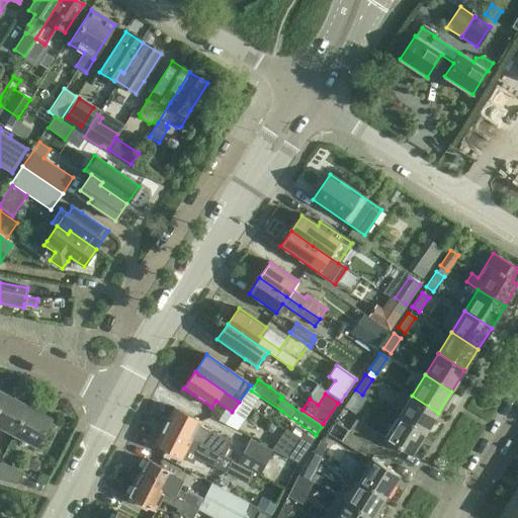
[(0,405),(0,427),(14,435),(29,407),(6,395),(0,405)]
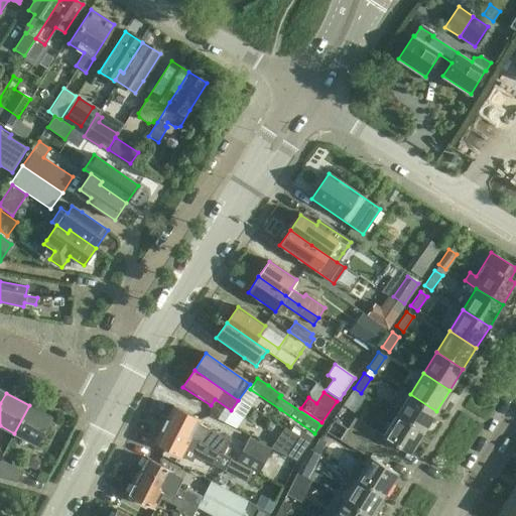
[(410,394),(396,415),(423,432),(436,411),(410,394)]
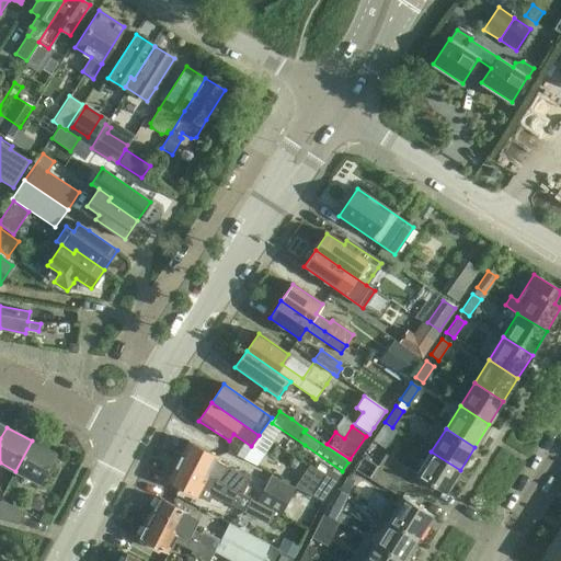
[(32,441),(15,471),(39,484),(56,453),(32,441)]
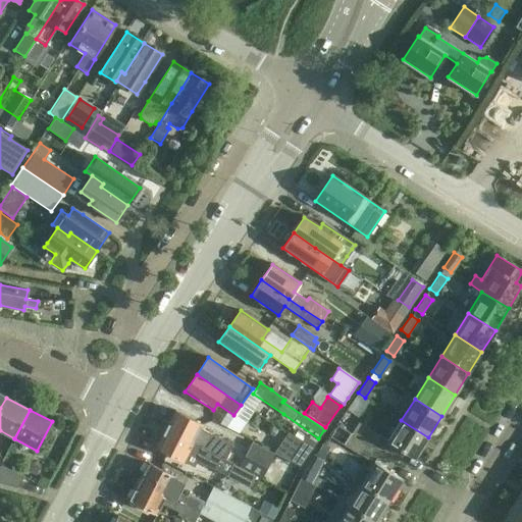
[(225,460),(229,451),(232,446),(216,437),(214,441),(198,433),(203,425),(175,411),(168,425),(166,424),(164,428),(210,452),(225,460)]
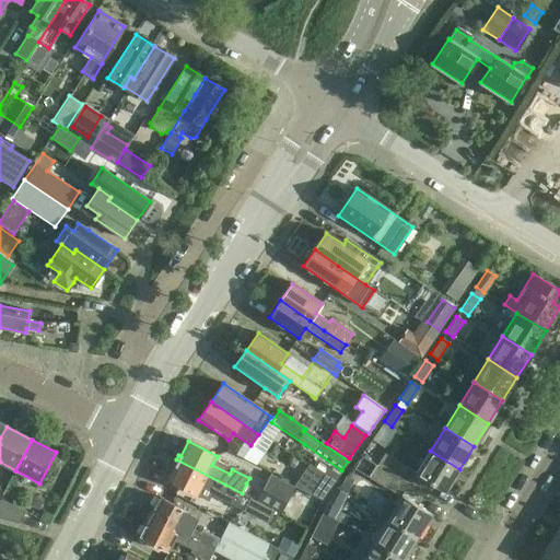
[(459,469),(430,451),(416,475),(444,493),(459,469)]
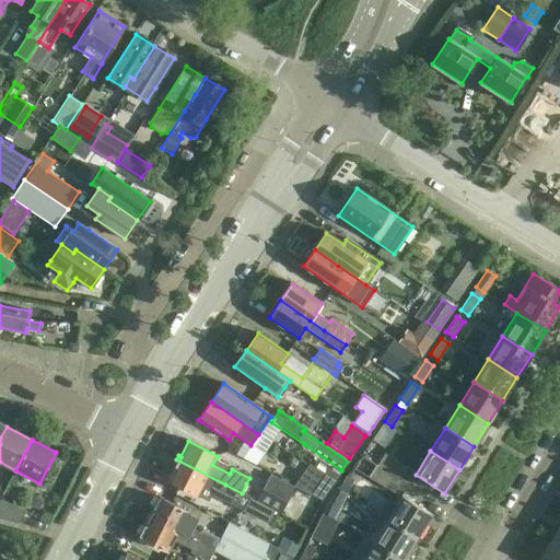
[(377,466),(401,481),(409,469),(385,454),(383,456),(377,453),(372,459),(378,464),(377,466)]
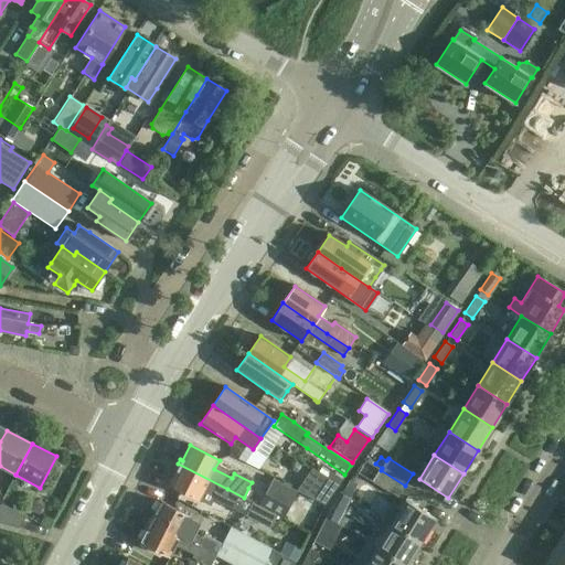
[(244,498),(227,489),(178,464),(176,468),(177,469),(169,484),(199,500),(199,501),(210,507),(213,499),(246,515),(253,502),(244,498)]
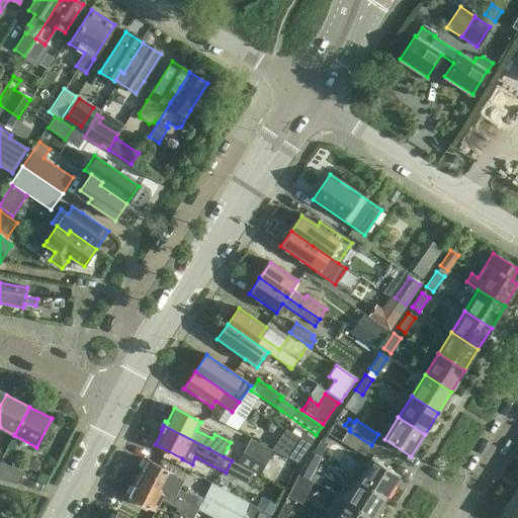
[(311,445),(285,430),(271,450),(297,464),(311,445)]
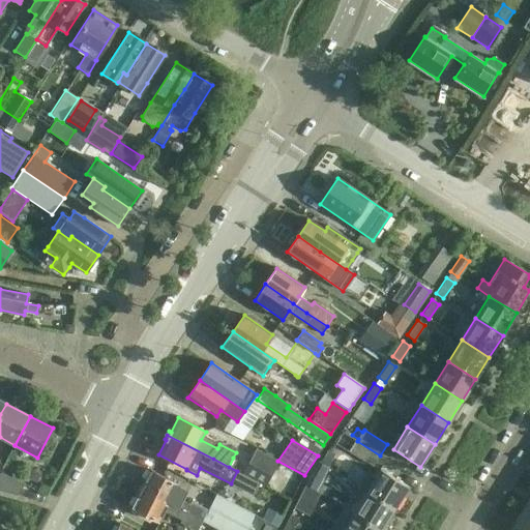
[(380,455),(357,441),(350,452),(373,467),(380,455)]
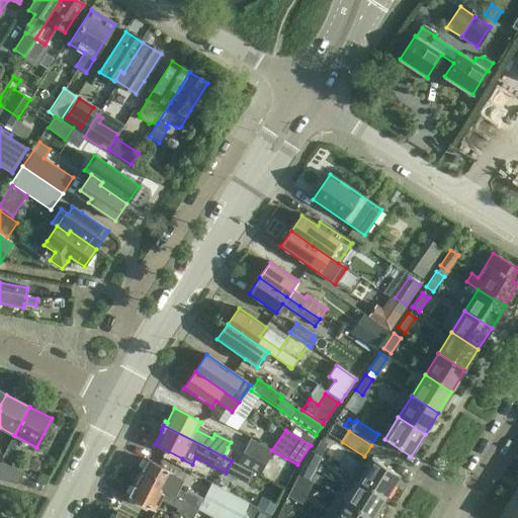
[(272,451),(250,439),(242,453),(243,453),(237,463),(259,476),(272,451)]
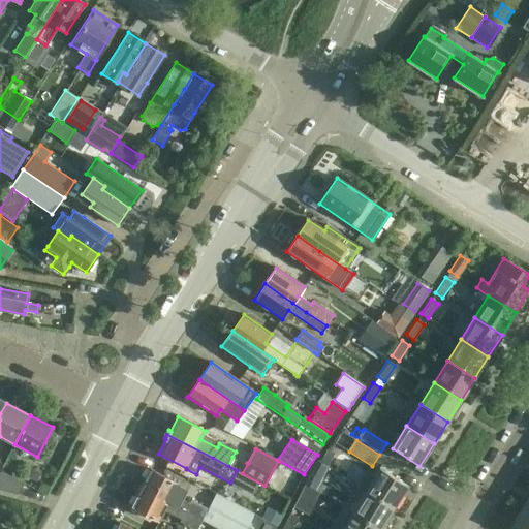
[(304,484),(322,495),(328,488),(320,484),(327,475),(314,467),(304,484)]
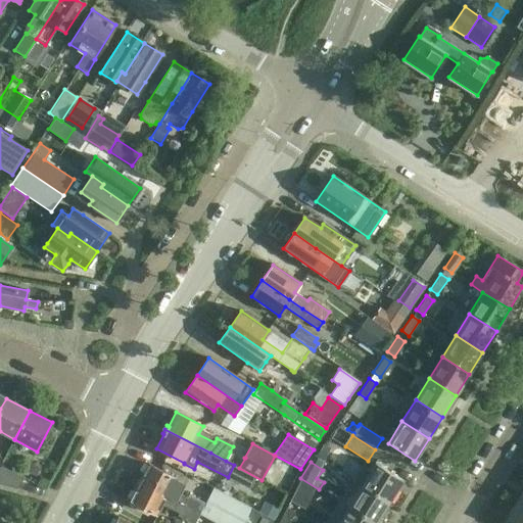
[(140,478),(138,482),(170,498),(199,515),(205,504),(189,494),(187,498),(181,494),(186,485),(176,479),(149,464),(141,479),(140,478)]
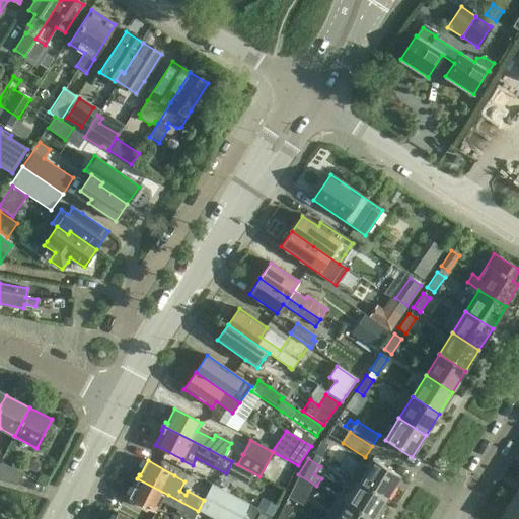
[(359,482),(386,499),(399,477),(372,460),(359,482)]
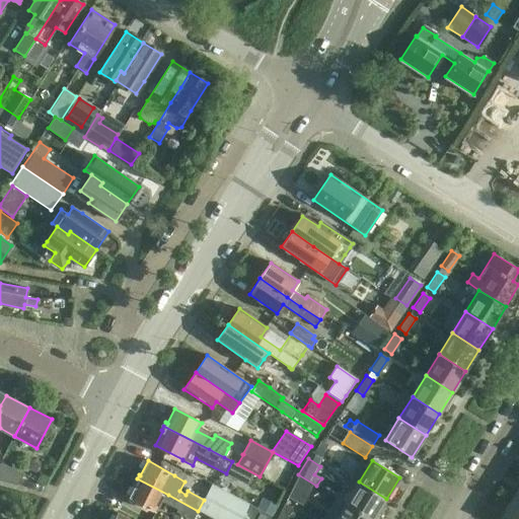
[(0,461),(0,480),(17,485),(23,473),(0,461)]
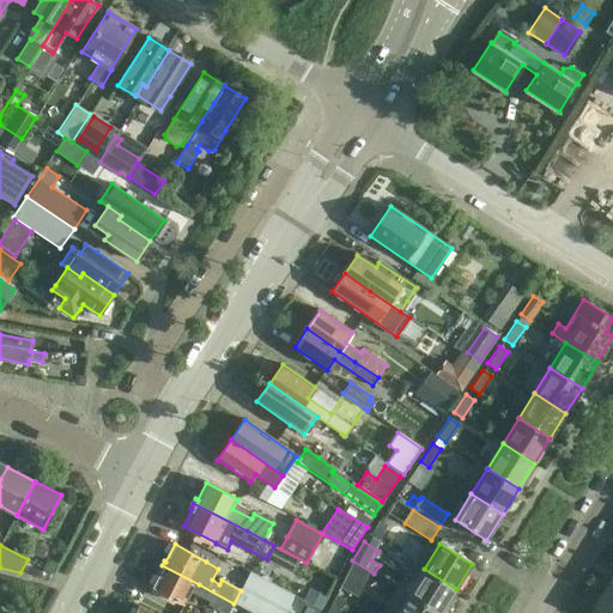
[(441,612),(456,589),(424,569),(413,562),(398,588),(438,612),(441,612)]
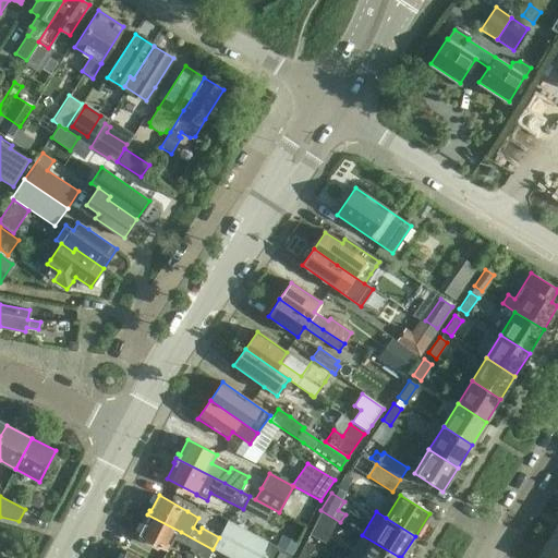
[(203,557),(208,557),(213,549),(181,532),(146,514),(144,519),(146,520),(138,535),(167,550),(173,538),(192,548),(191,552),(203,557)]
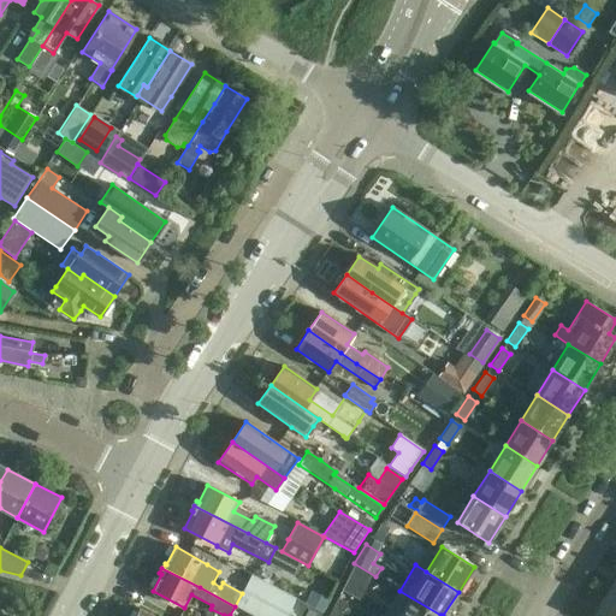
[(351,596),(362,576),(354,573),(343,591),(351,596)]
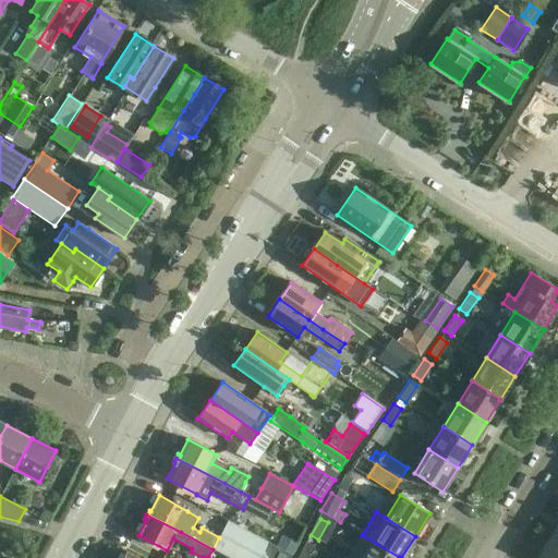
[(219,537),(213,549),(229,557),(290,557),(292,556),(291,555),(281,550),(268,543),(229,520),(221,534),(219,537)]
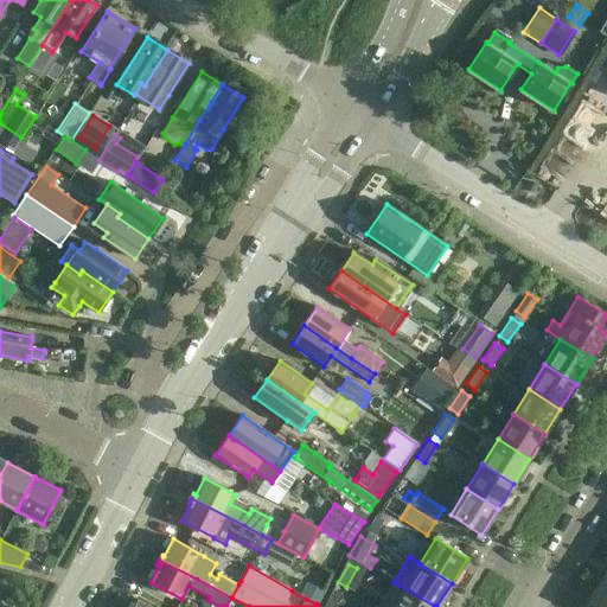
[(318,577),(306,599),(317,604),(331,579),(323,575),(320,580),(318,577)]
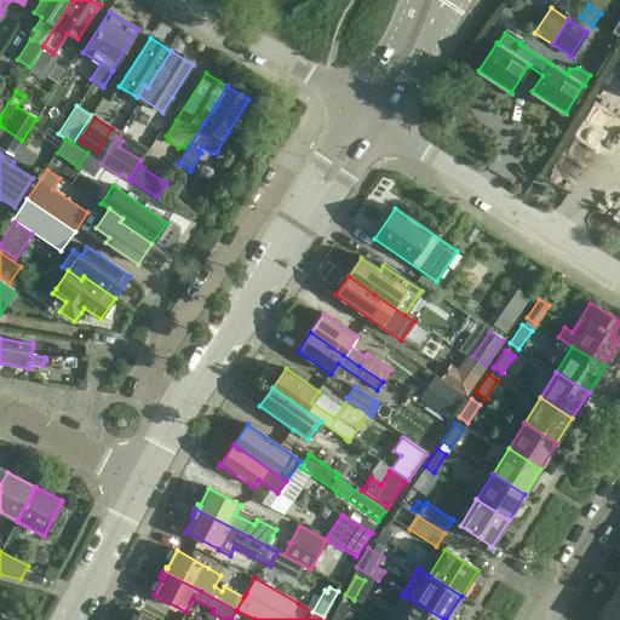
[(619,619),(619,595),(614,591),(598,618),(601,619),(619,619)]
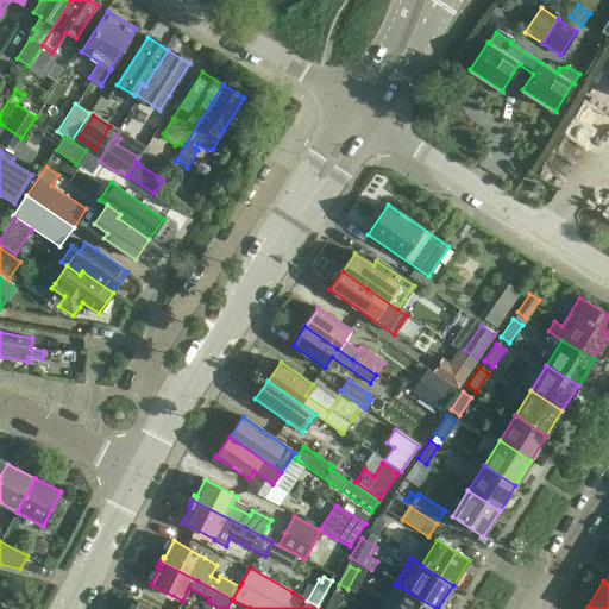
[(405,591),(393,608),(435,608),(395,584),(405,591)]
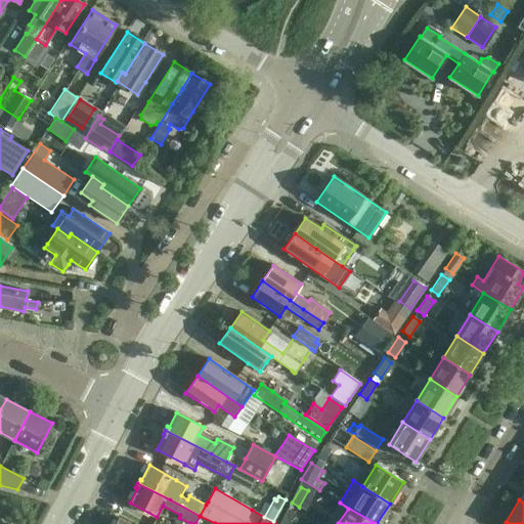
[(290,523),(296,513),(289,509),(280,523),(290,523)]
